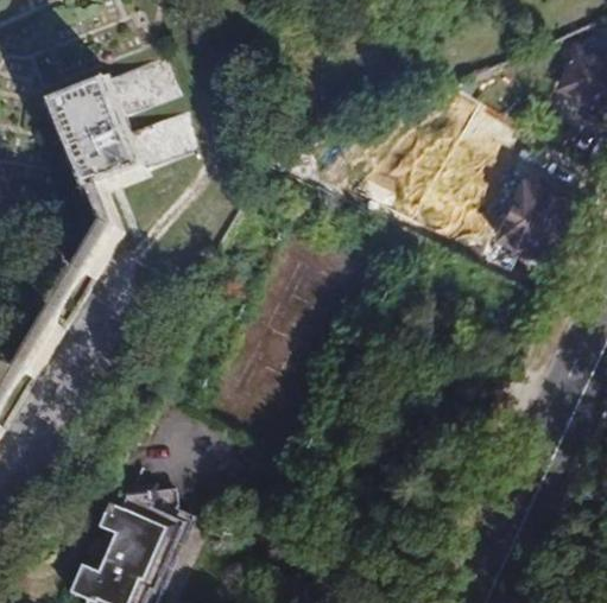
[(606,37),(596,32),(587,37),(583,45),(579,43),(562,84),(606,102),(606,37)]
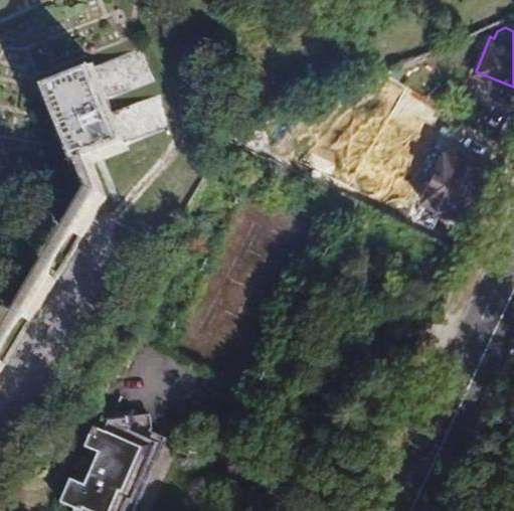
[(36,82),(71,168),(73,168),(81,187),(61,221),(70,227),(80,233),(106,192),(93,159),(129,147),(94,60),(36,82)]
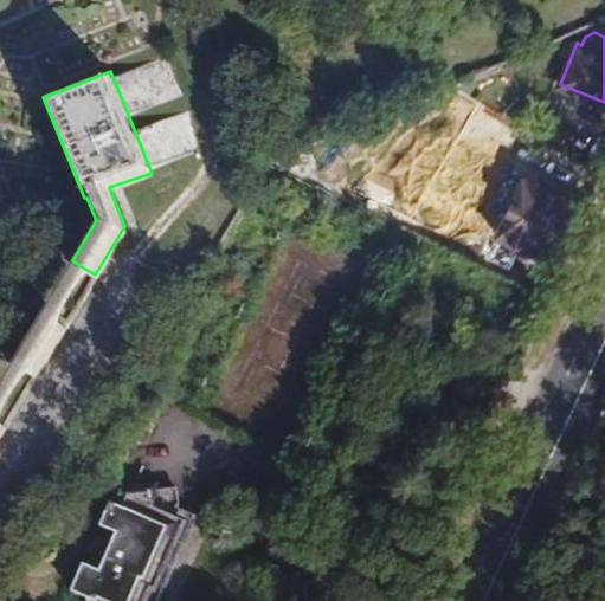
[(597,199),(531,170),(504,233),(567,264),(597,199)]
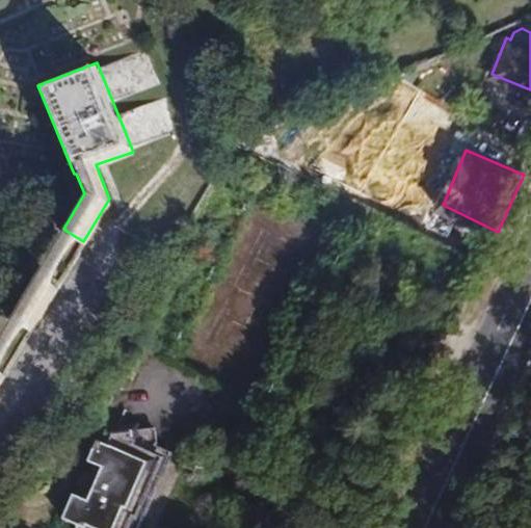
[(107,442),(99,439),(89,459),(96,463),(100,465),(95,476),(105,481),(97,501),(80,495),(75,492),(63,517),(67,527),(133,527),(164,457),(150,451),(156,439),(151,437),(156,425),(112,430),(107,442)]
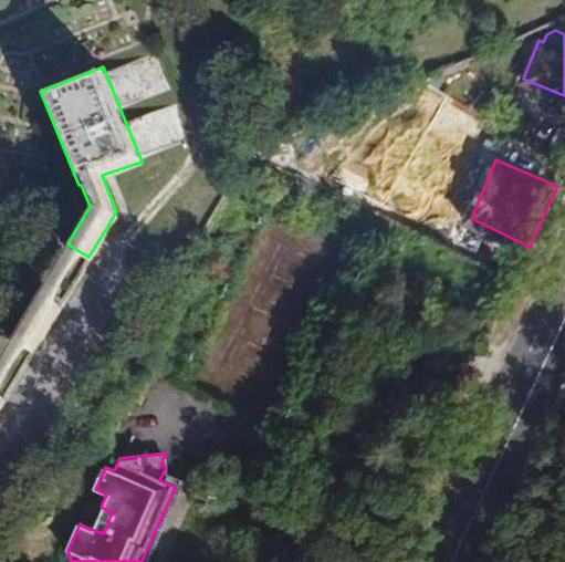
[(166,467),(159,480),(175,487),(179,477),(167,471),(168,468),(166,467)]
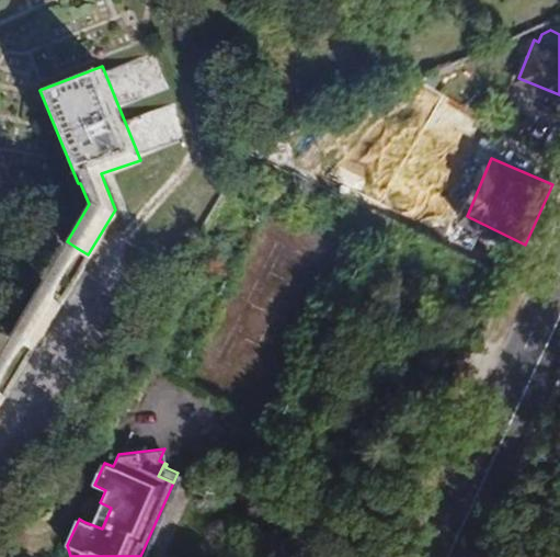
[(101,488),(84,522),(102,529),(111,508),(100,502),(105,490),(101,488)]
